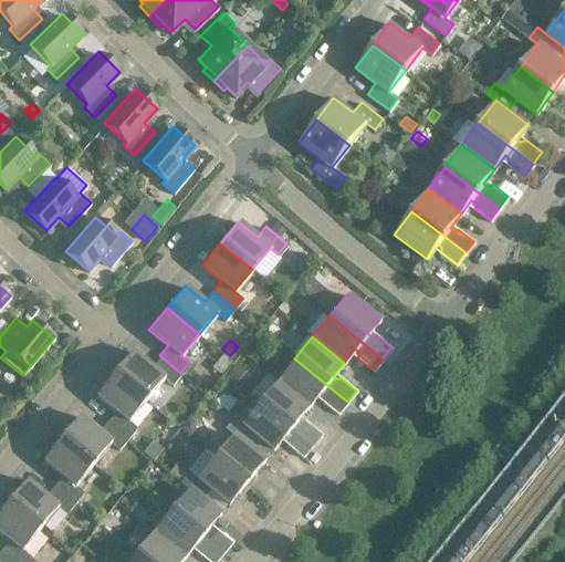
[(132,350),(114,372),(145,398),(164,376),(171,383),(180,373),(159,355),(150,366),(132,350)]
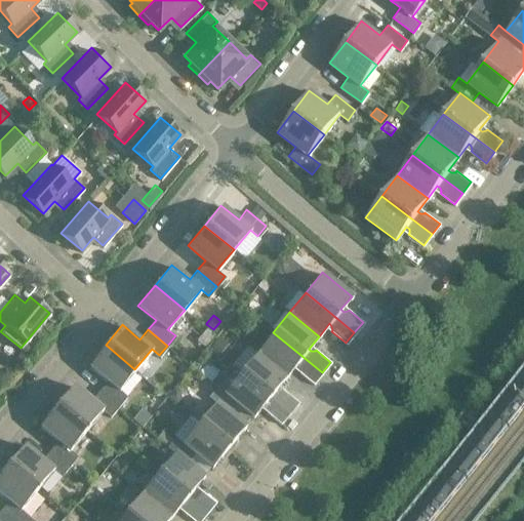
[(322,372),(273,332),(256,352),(286,376),(296,363),(299,365),(299,369),(298,370),(313,383),(322,372)]
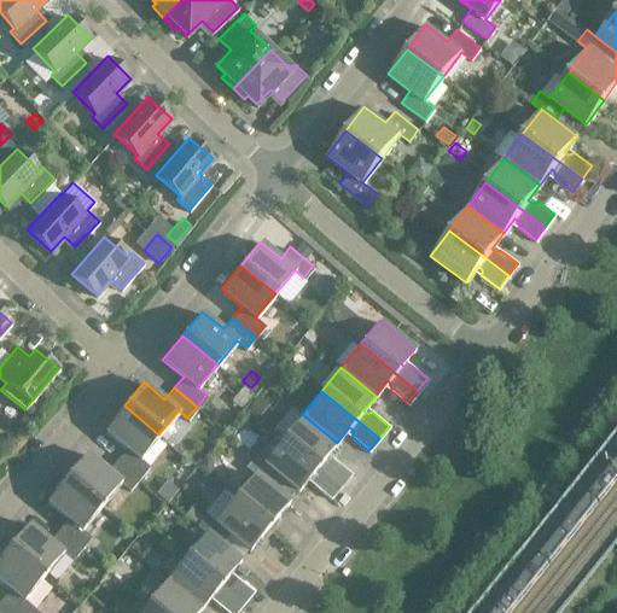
[(255,393),(246,403),(257,412),(266,401),(255,393)]
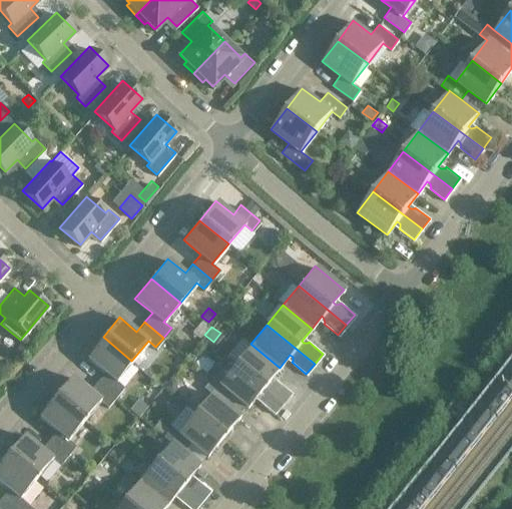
[(131,361),(103,337),(86,357),(104,371),(96,381),(115,396),(123,387),(115,380),(131,361)]
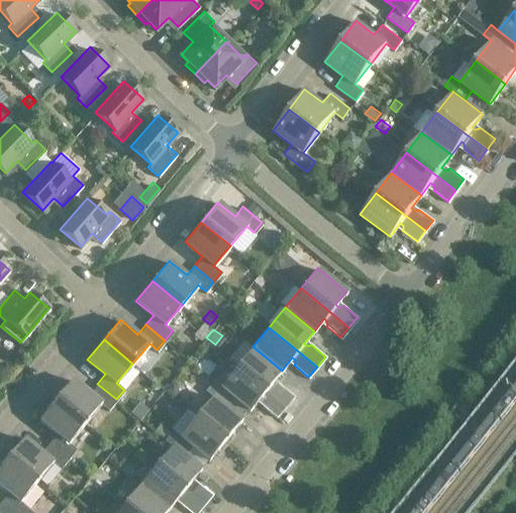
[(282,371),(252,346),(236,366),(285,406),(293,395),(279,384),(278,385),(274,385),(271,383),(282,371)]
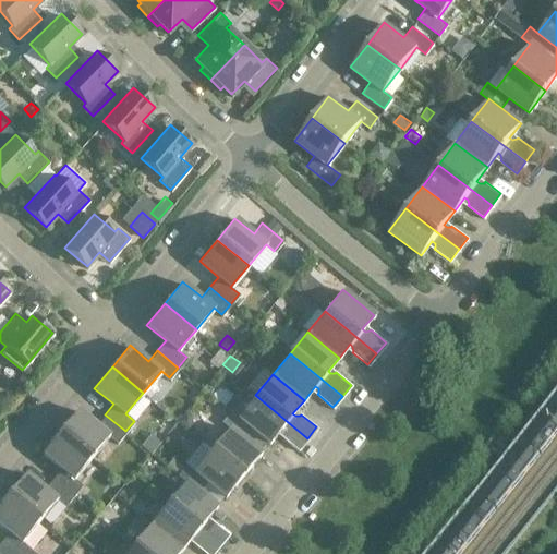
[(208,383),(204,388),(208,392),(213,386),(208,383)]
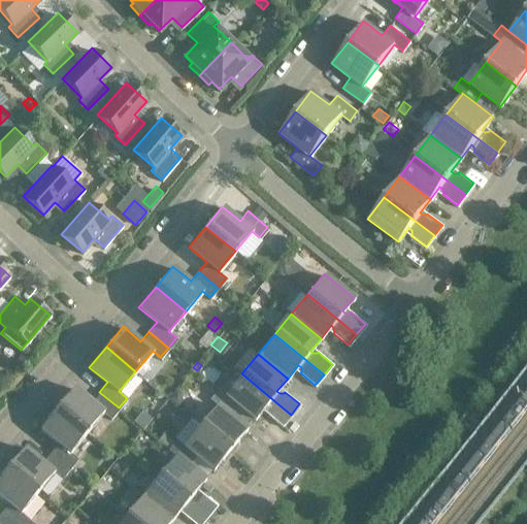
[(291,415),(241,373),(225,394),(236,404),(254,419),(265,405),(267,407),(268,412),(267,413),(282,425),(291,415)]
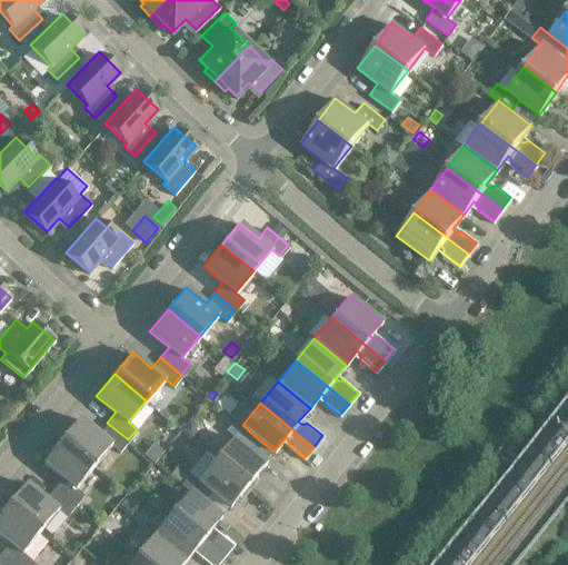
[(79,417),(61,438),(92,465),(110,444),(119,450),(128,439),(107,423),(98,433),(79,417)]
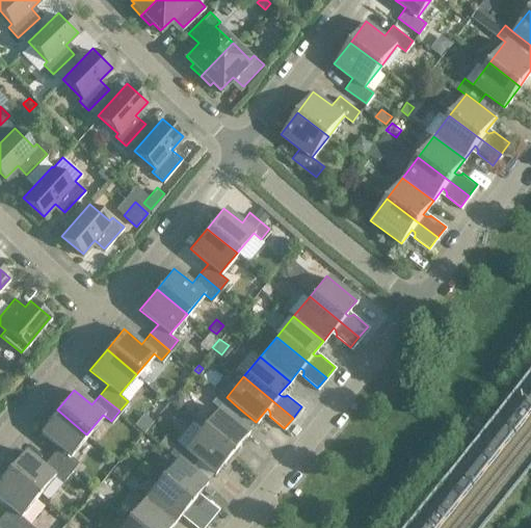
[(169,398),(168,398),(177,405),(181,400),(180,394),(176,391),(169,398)]
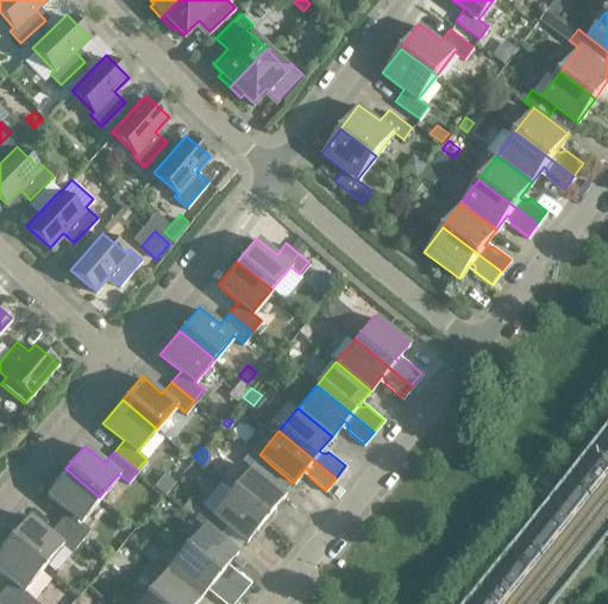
[(250,466),(231,489),(264,517),(284,494),(264,477),(273,466),(259,454),(250,447),(240,458),(250,466)]
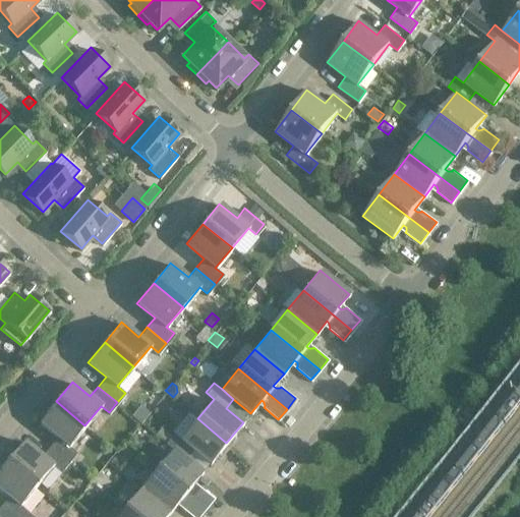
[(84,425),(56,401),(39,421),(56,437),(49,446),(68,461),(76,452),(68,446),(84,425)]
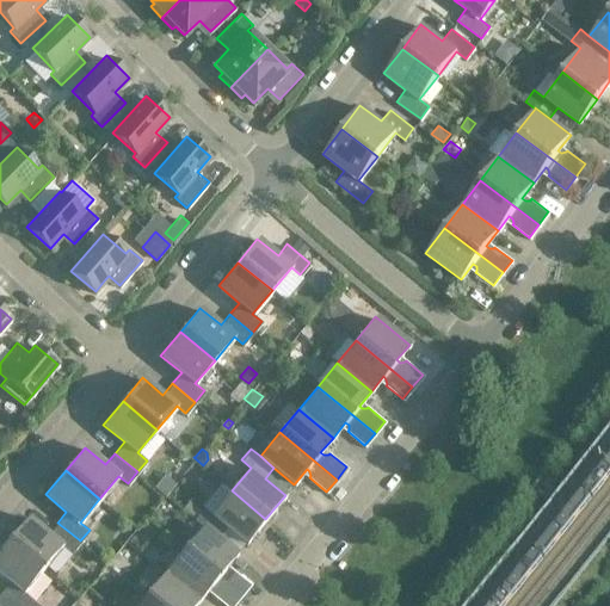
[(155,482),(154,483),(162,490),(172,480),(162,472),(155,482)]
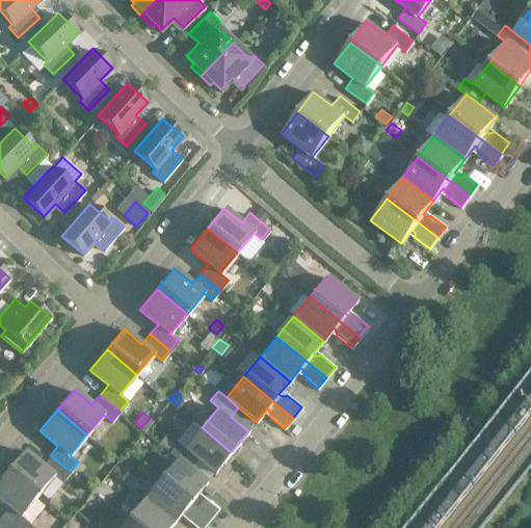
[(231,452),(202,427),(185,448),(177,442),(168,451),(176,458),(177,457),(188,468),(196,458),(214,473),(231,452)]
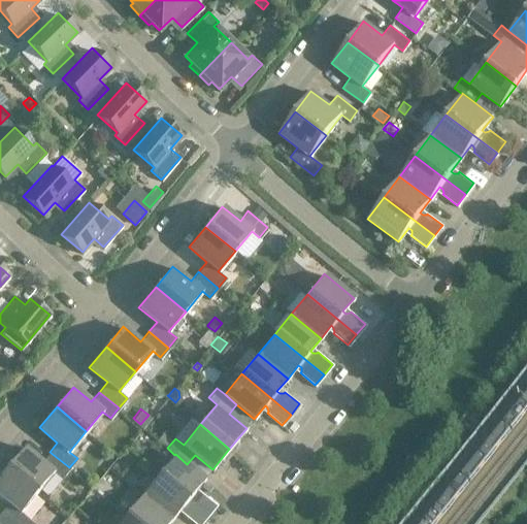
[(156,436),(166,445),(173,436),(163,428),(156,436)]
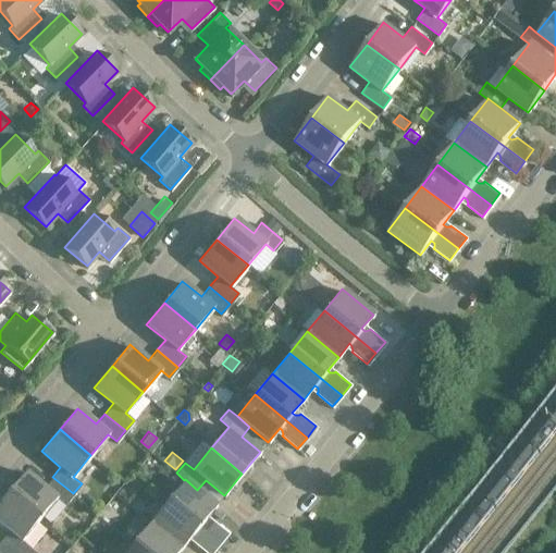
[(25,471),(7,493),(38,518),(56,498),(64,504),(73,493),(52,477),(44,487),(25,471)]
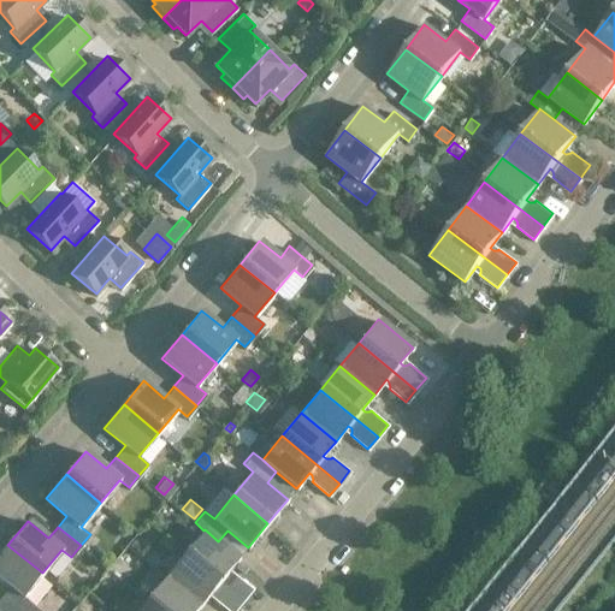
[(218,541),(205,529),(203,531),(184,553),(242,600),(252,588),(235,575),(234,576),(229,576),(226,574),(238,558),(218,541)]
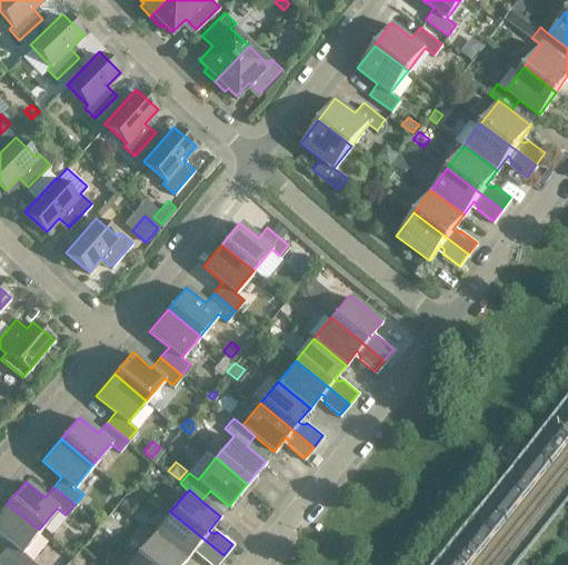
[(122,497),(118,503),(128,511),(132,505),(122,497)]
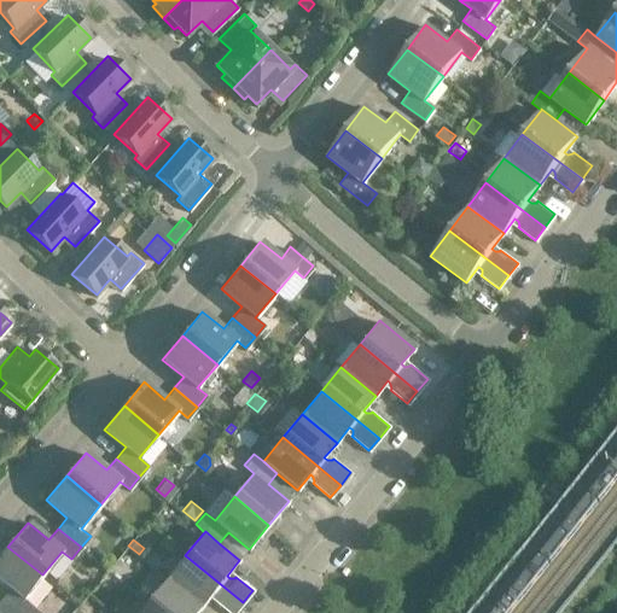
[(42,574),(7,547),(0,555),(0,579),(9,588),(0,599),(0,611),(1,612),(40,612),(23,599),(42,574)]
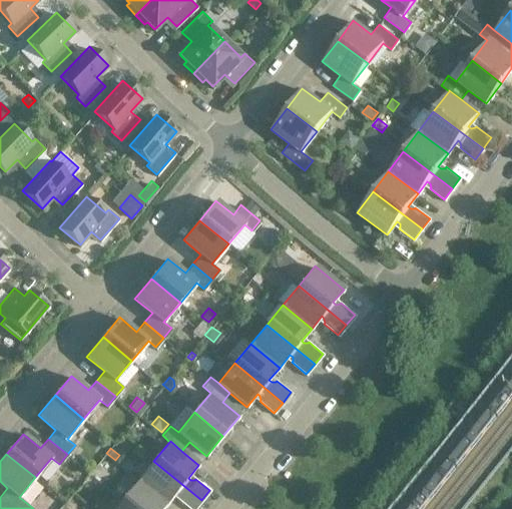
[(193,508),(201,500),(153,461),(137,481),(166,504),(176,492),(179,494),(179,498),(178,499),(190,508),(193,508)]
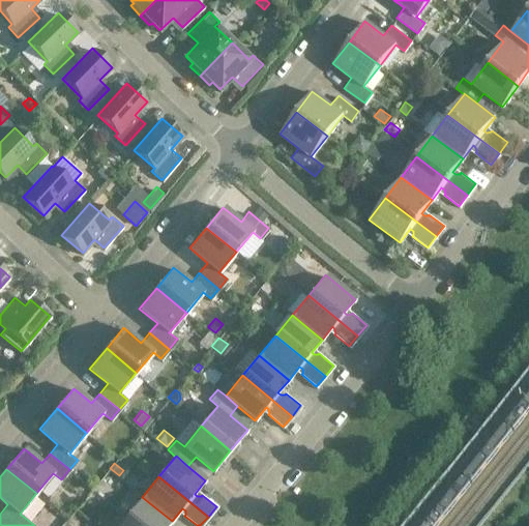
[(168,525),(172,521),(142,497),(125,517),(137,525),(168,525)]
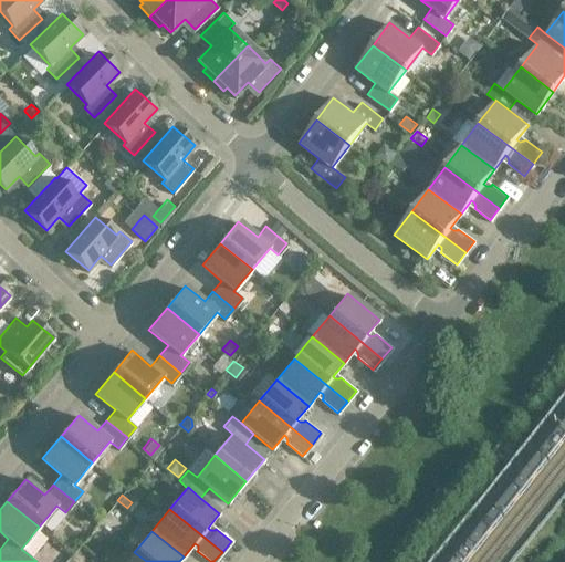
[(146,561),(134,552),(125,561),(146,561)]
